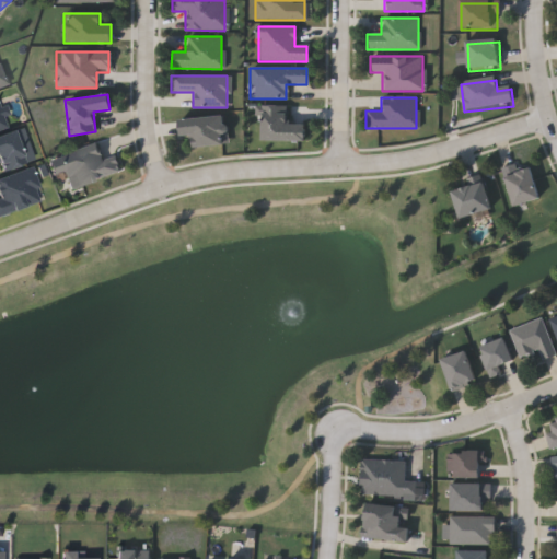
[(304,140),(259,140),(259,106),(285,106),(285,124),(304,124),(304,140)]
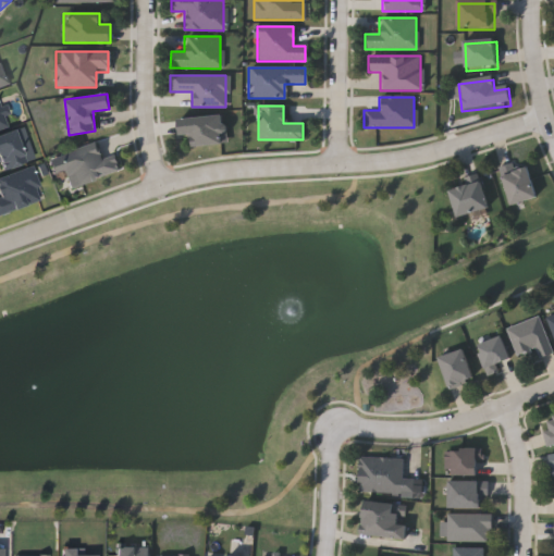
[(177,135),(176,118),(221,115),(223,144),(185,146),(184,134),(177,135)]
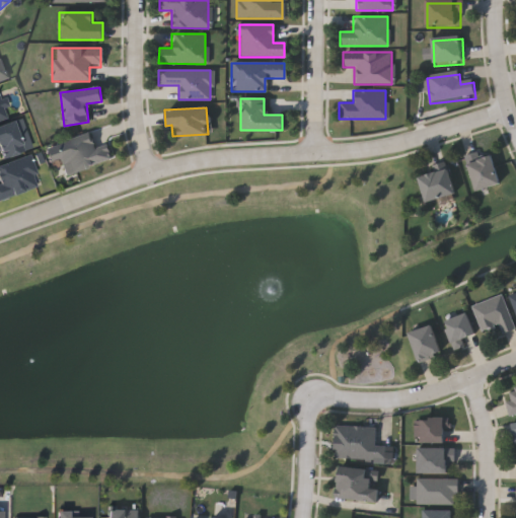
[(21,151),(0,159),(0,124),(10,121),(21,151)]
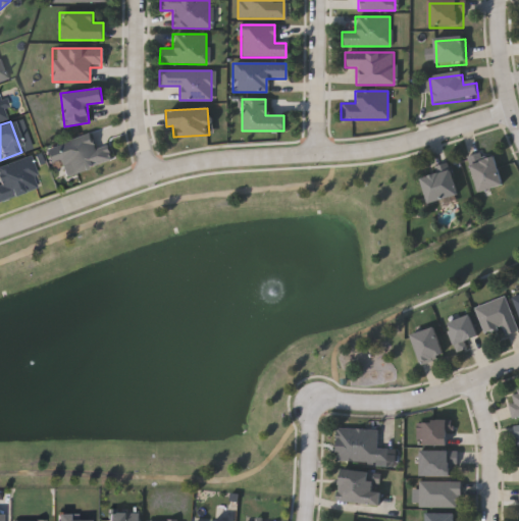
[(62,175),(57,159),(47,162),(43,148),(89,134),(94,151),(106,147),(111,160),(62,175)]
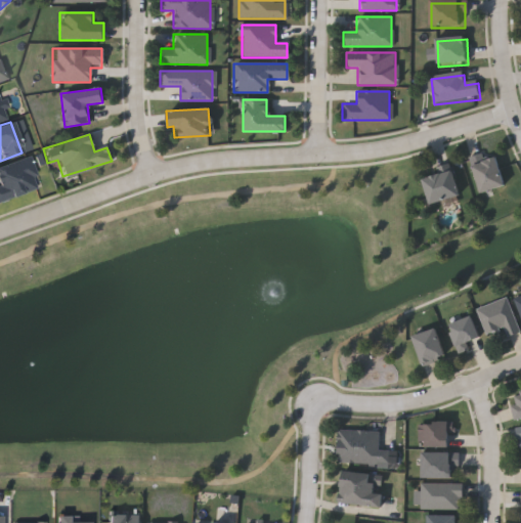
[(467,158),(480,154),(482,160),(493,157),(503,185),(478,193),(467,158)]
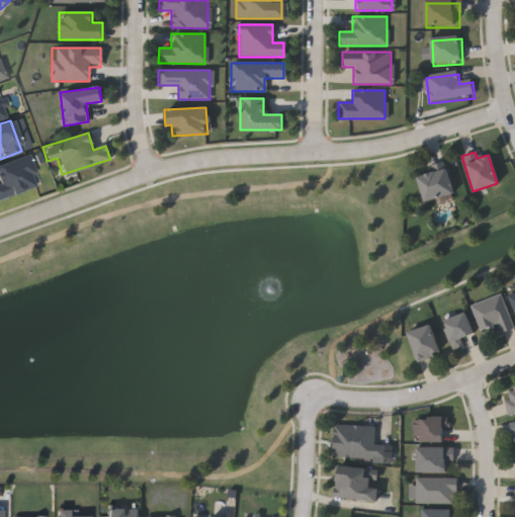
[(0,163),(26,156),(36,188),(0,198),(0,163)]
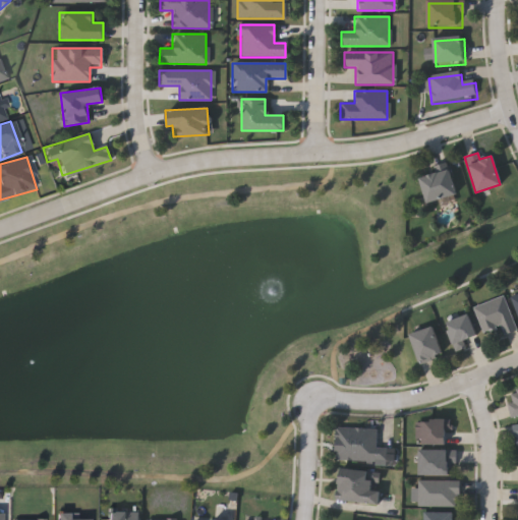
[(458,197),(448,166),(436,169),(439,176),(420,181),(428,207),(458,197)]
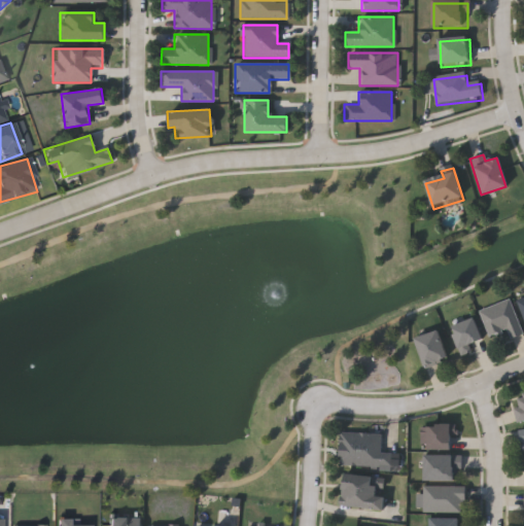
[(523,330),(515,300),(523,296),(523,293),(522,287),(523,286),(523,330)]
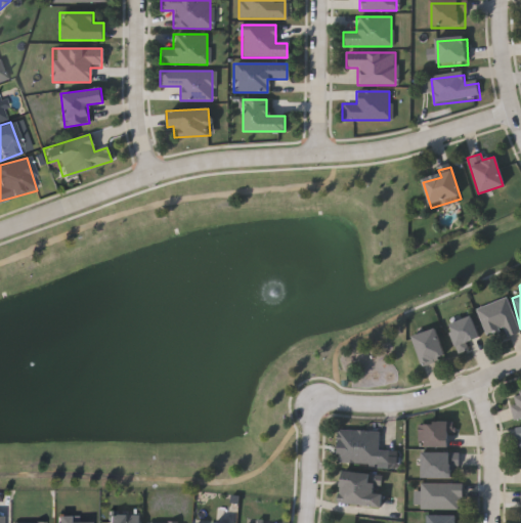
[(484,335),(474,309),(505,298),(517,332),(505,337),(501,328),(484,335)]
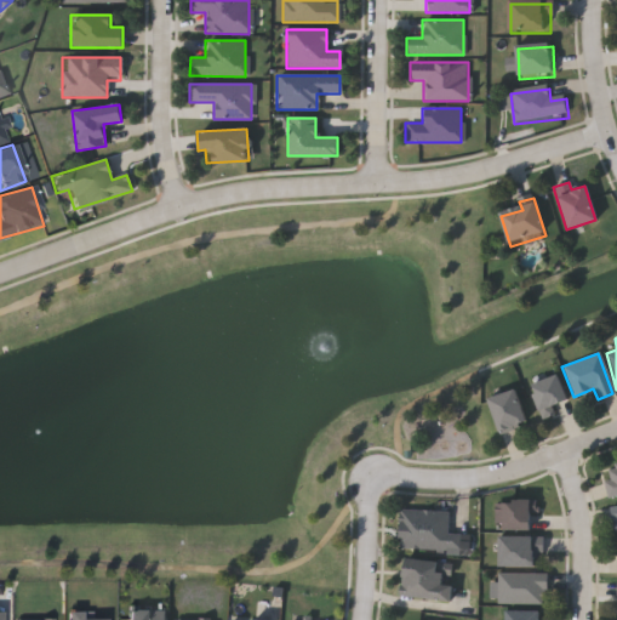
[(566,400),(550,407),(553,414),(542,419),(527,386),(555,374),(566,400)]
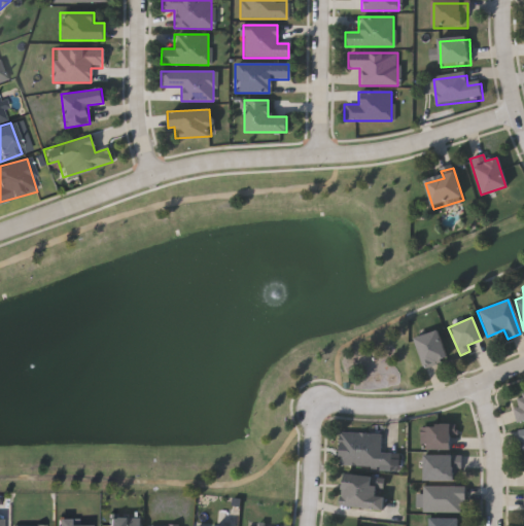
[(427,371),(449,362),(439,332),(416,342),(427,371)]
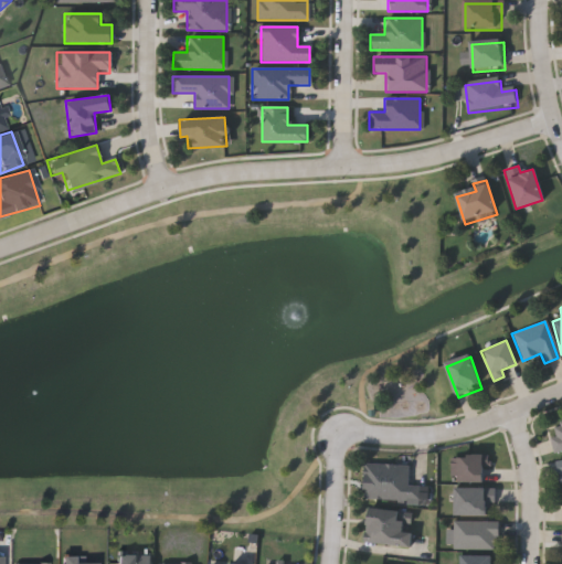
[(550,424),(561,421),(561,449),(551,453),(548,437),(552,436),(550,424)]
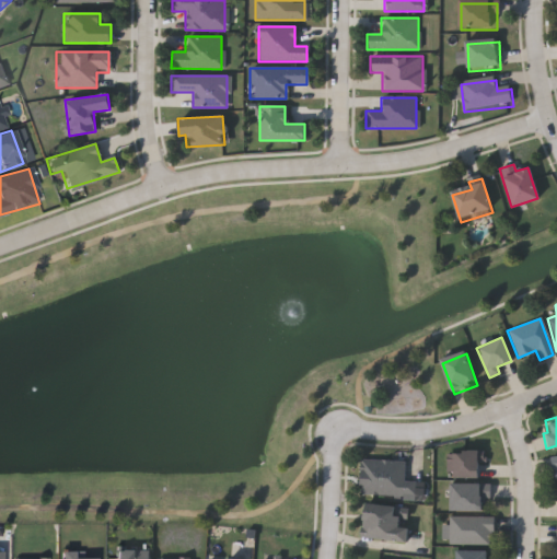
[(454,481),(482,481),(482,454),(454,454),(454,481)]
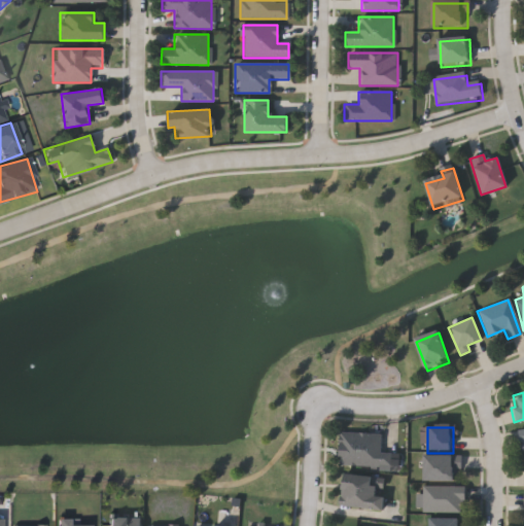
[(337,465),(339,432),(380,434),(379,454),(389,454),(388,468),(337,465)]
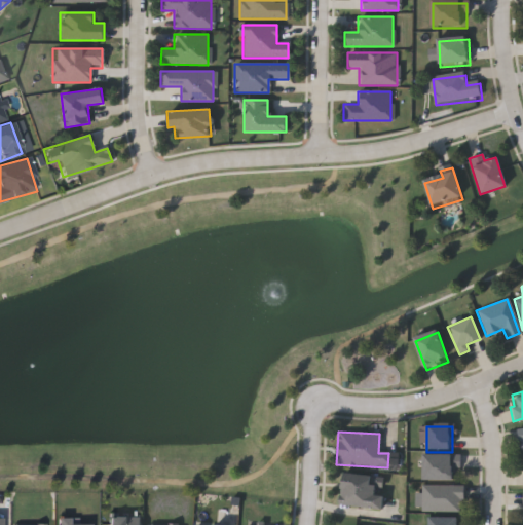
[(424,484),(460,484),(460,458),(424,458),(424,484)]
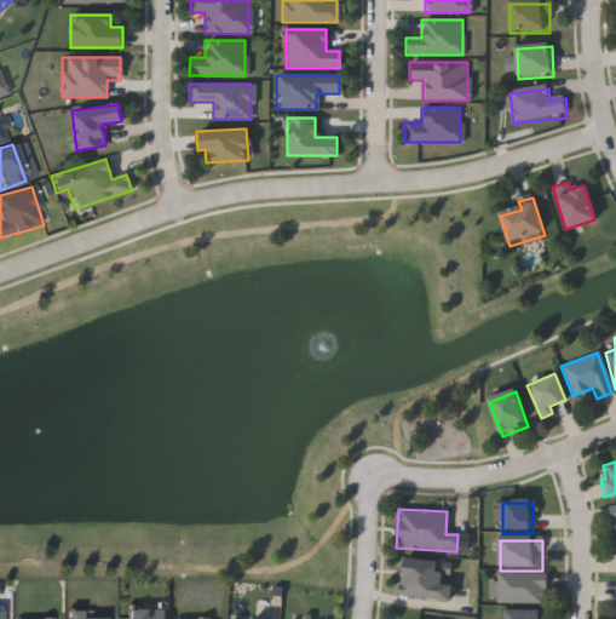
[(398,595),(403,559),(452,565),(445,602),(398,595)]
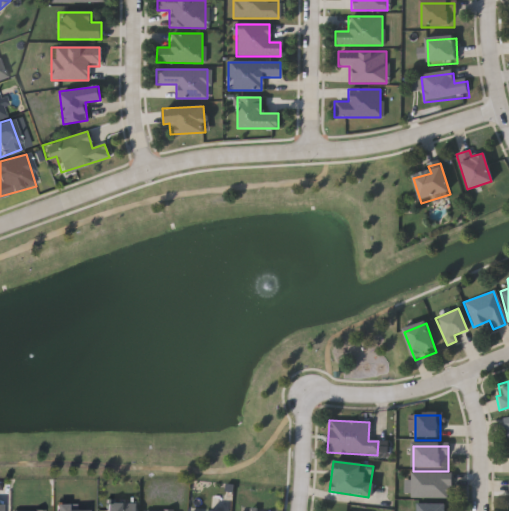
[(453,500),(453,475),(412,475),(412,500),(453,500)]
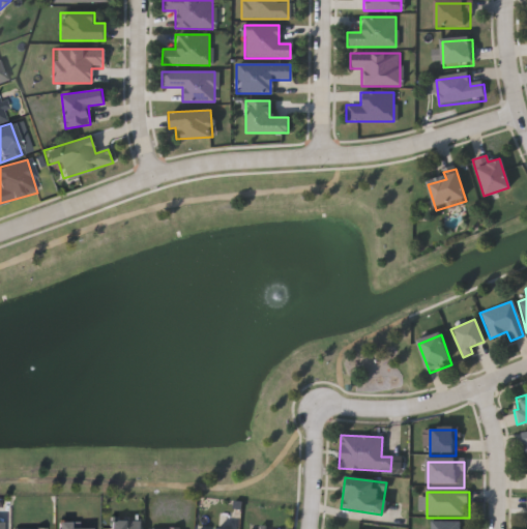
All buildings are outlined.
